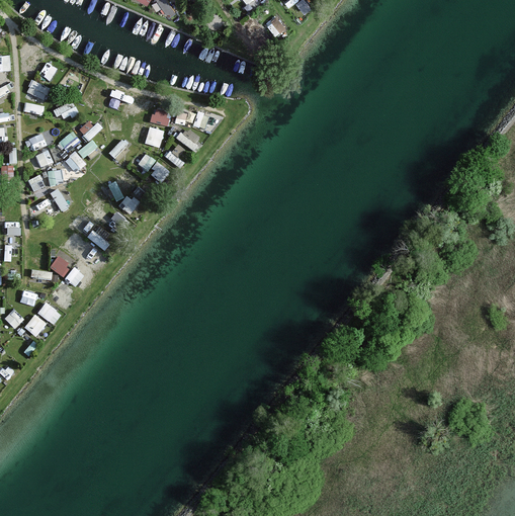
[(167,0),(156,0),(169,16),(176,10),(167,0)]
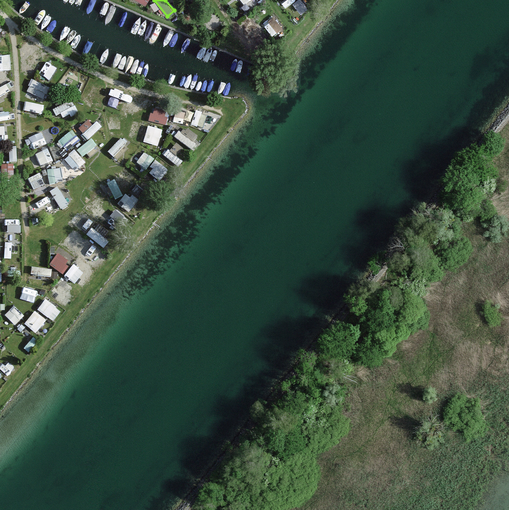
[(298,10),(304,6),(300,0),(295,0),(293,1),(298,10)]
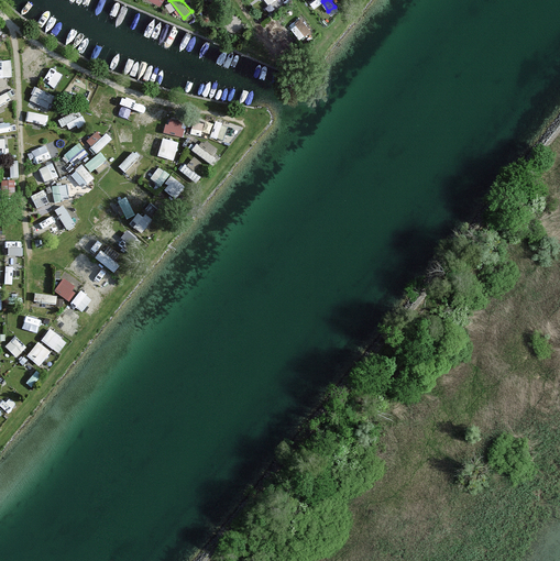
[(276,55),(295,44),(278,17),(265,25),(270,33),(264,36),(276,55)]
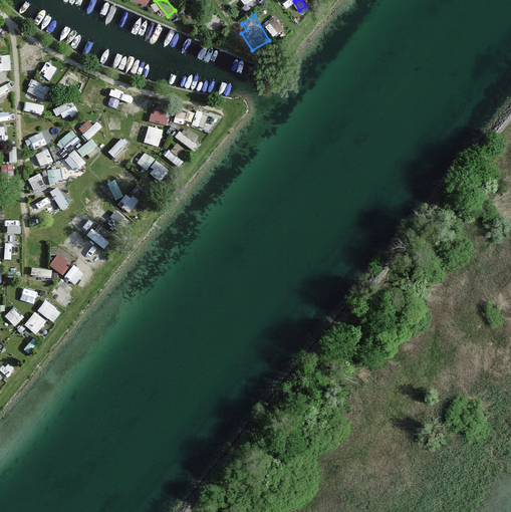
[(270,17),(266,27),(279,31),(282,21),(270,17)]
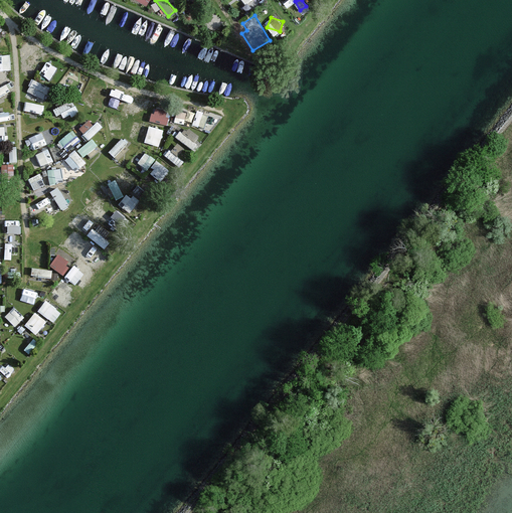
[(10,56),(0,56),(0,69),(10,69),(10,56)]
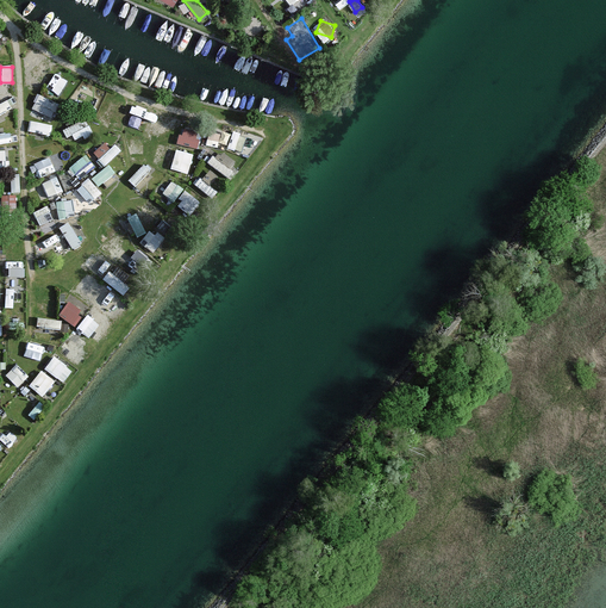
[(55,74),(47,88),(58,95),(67,81),(55,74)]
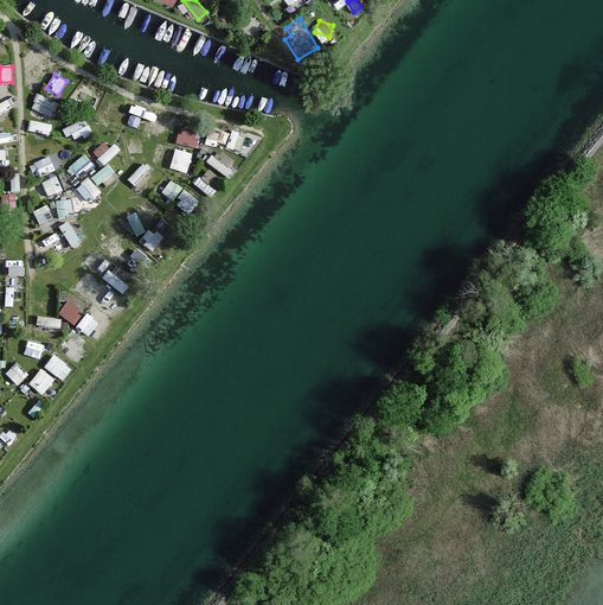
[(37,95),(31,109),(53,118),(58,103),(37,95)]
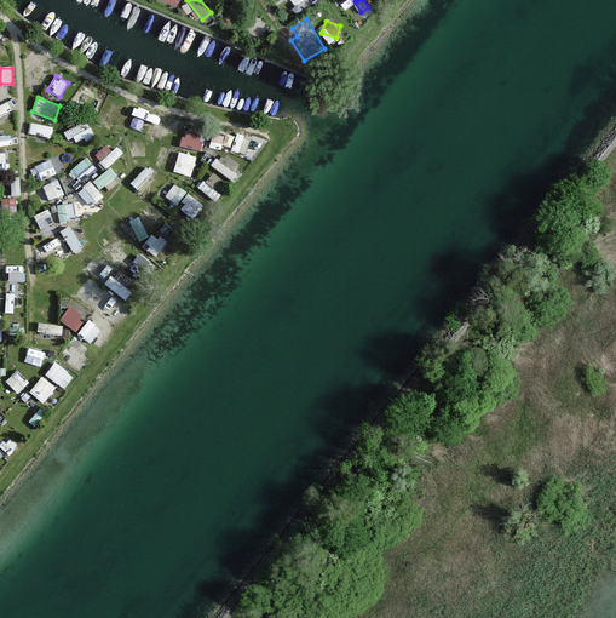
[(0,147),(10,146),(6,125),(12,124),(10,106),(0,107),(0,147)]
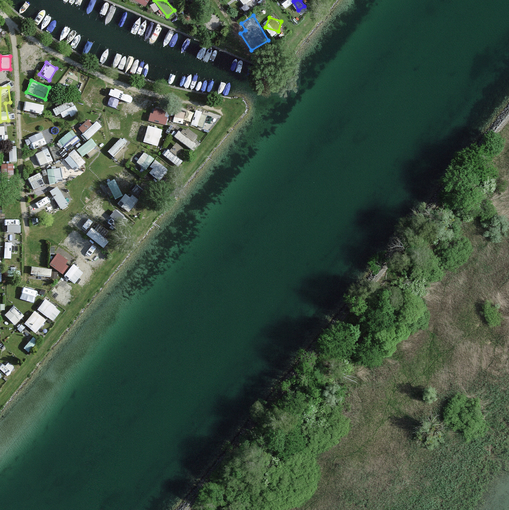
[(42,113),(43,104),(24,101),(23,111),(42,113)]
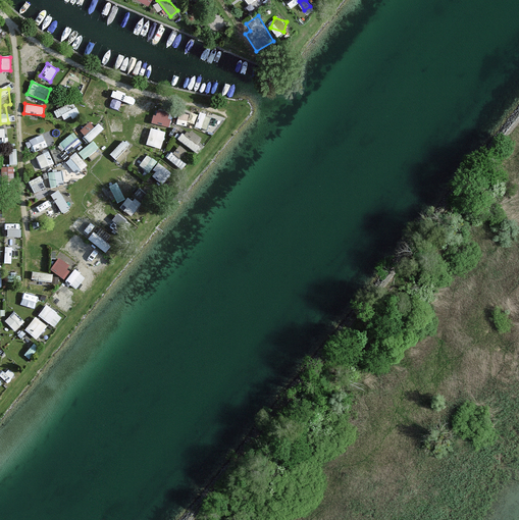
[(73,104),(53,110),(57,120),(78,114),(73,104)]
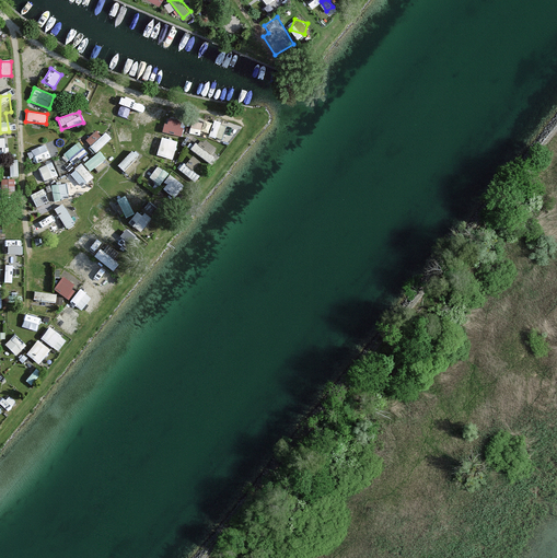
[(167,117),(163,131),(181,137),(185,123),(167,117)]
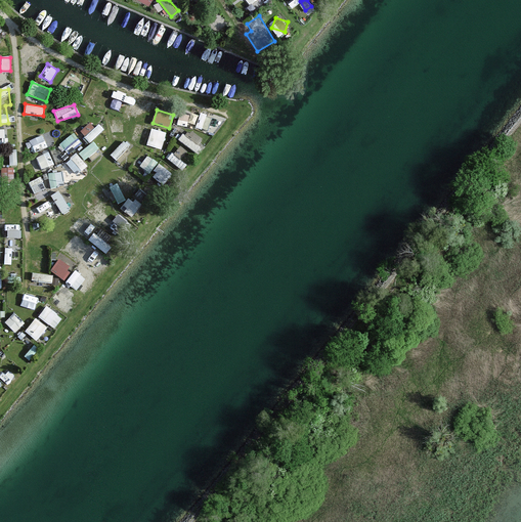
[(196,126),(215,135),(222,120),(202,111),(196,126)]
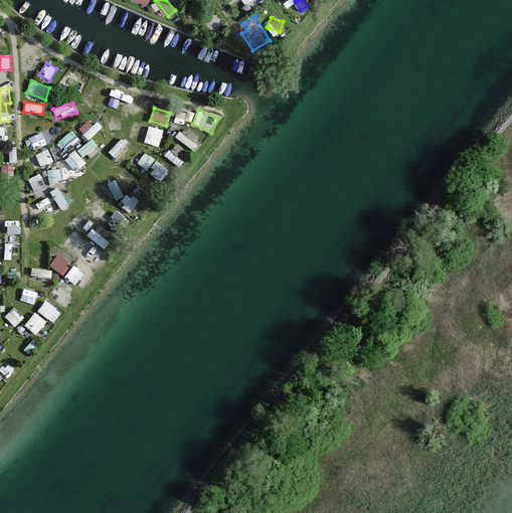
[(95,119),(78,129),(87,140),(102,129),(95,119)]
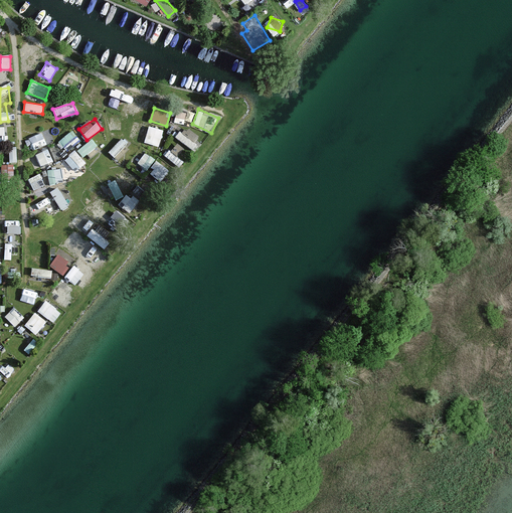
[(148,127),(144,143),(159,147),(163,130),(148,127)]
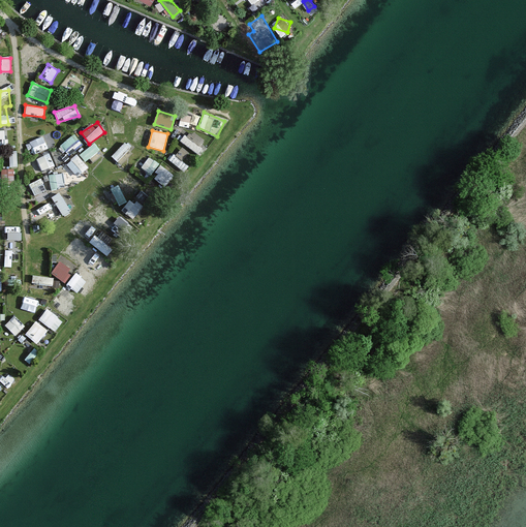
[(181,144),(197,154),(206,141),(190,130),(181,144)]
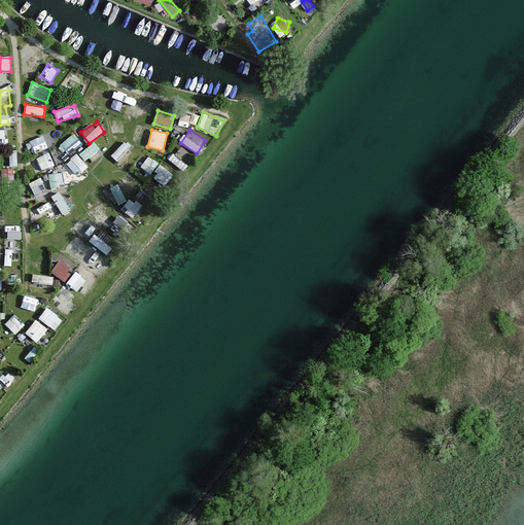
[(75,135),(59,143),(63,152),(79,144),(75,135)]
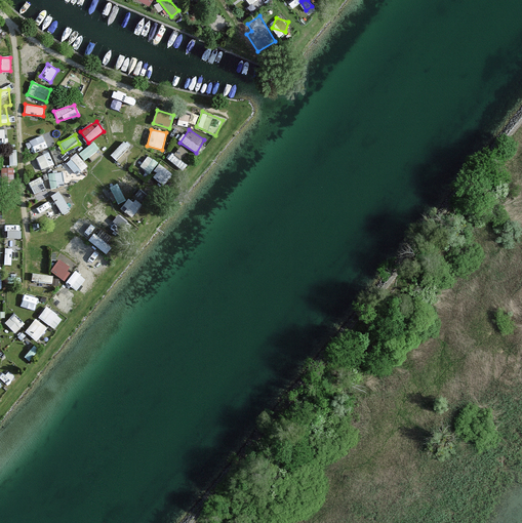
[(31,154),(46,147),(41,135),(26,142),(31,154)]
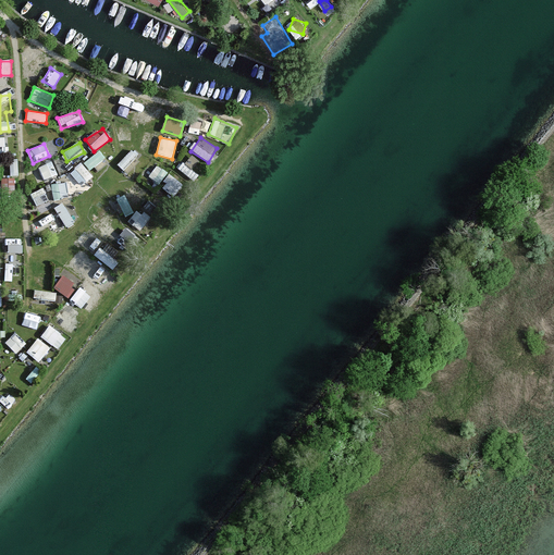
[(125,172),(137,156),(130,149),(118,167),(125,172)]
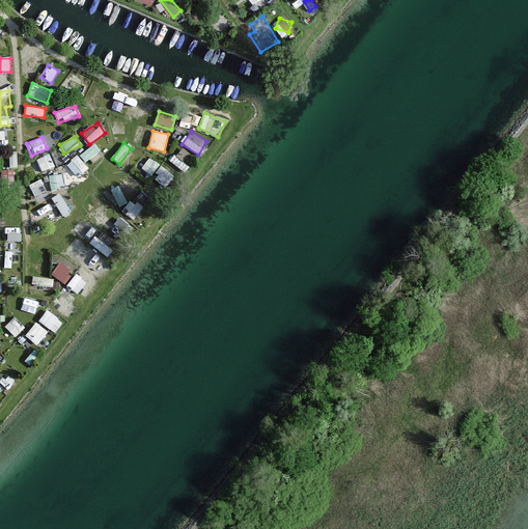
[(85,163),(100,151),(94,143),(79,156),(85,163)]
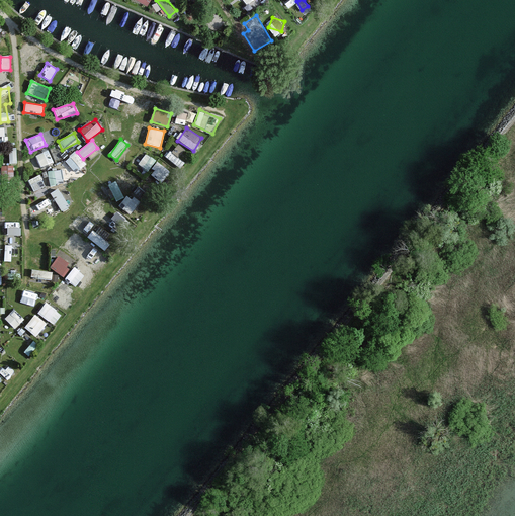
[(40,167),(53,162),(48,150),(35,155),(40,167)]
